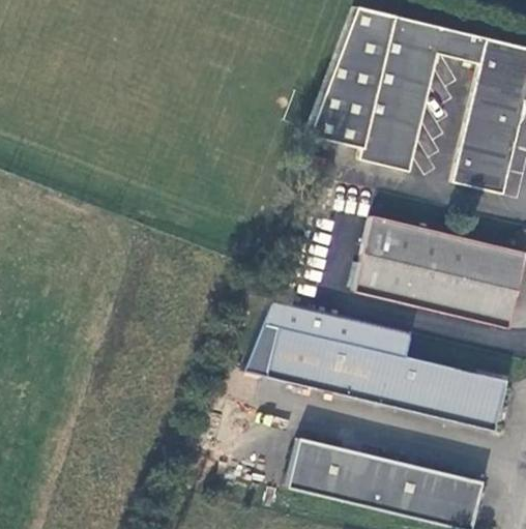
[(308,137),(362,149),(393,17),(356,7),(308,137)]
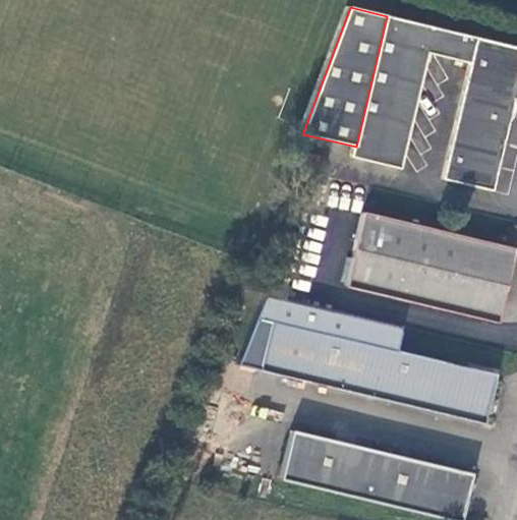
[(356,147),(354,158),(404,168),(433,52),(474,62),(447,178),(496,190),(511,124),(516,114),(516,46),(387,16),(356,147)]
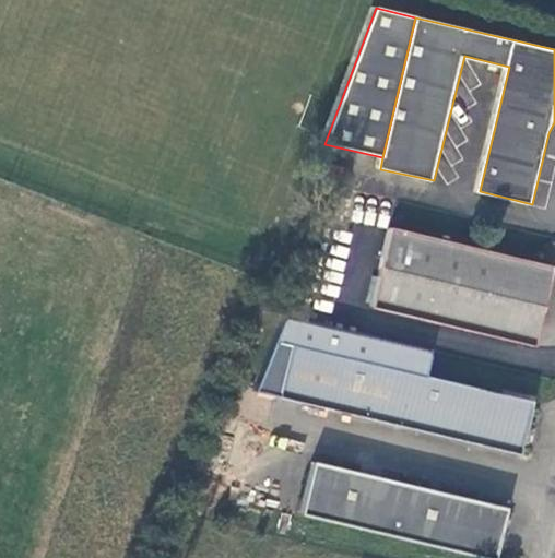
[(554,266),(393,228),(373,307),(536,345),(554,275),(554,266)]
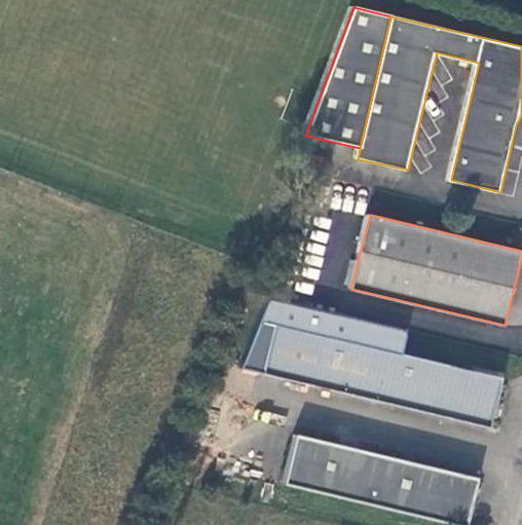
[(502,376),(277,324),(266,371),(490,424),(502,376)]
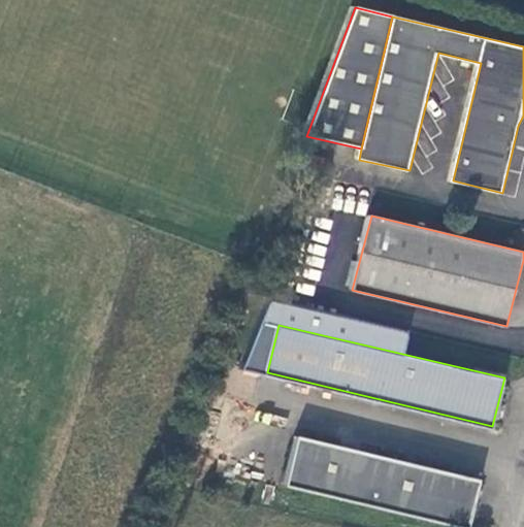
[(466,526),(480,479),(297,434),(285,485),(461,526),(466,526)]
